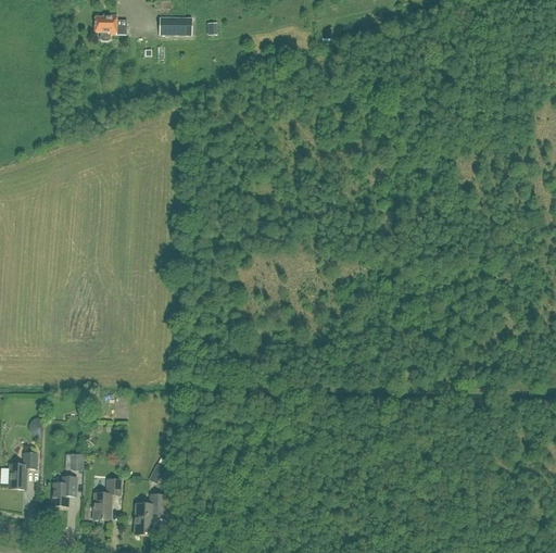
[(126,34),(127,27),(127,20),(116,19),(116,14),(109,14),(109,16),(95,15),(95,30),(101,30),(100,37),(102,39),(106,39),(109,37),(109,33),(116,34),(116,33),(126,34)]
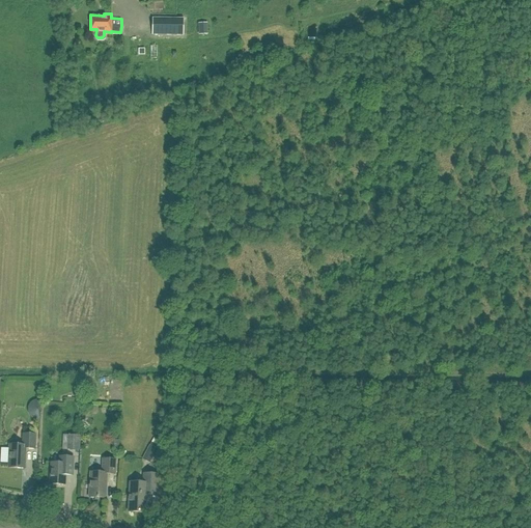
[(152,16),(151,32),(183,33),(184,17),(152,16)]
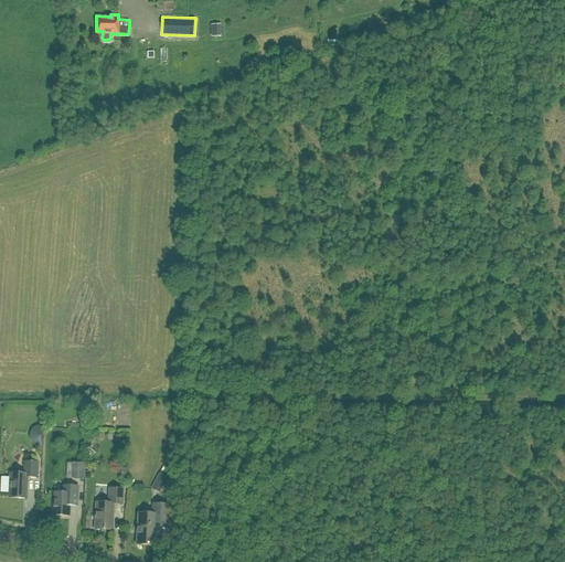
[(39,460),(25,459),(24,472),(11,470),(9,496),(27,496),(28,475),(38,476),(39,460)]
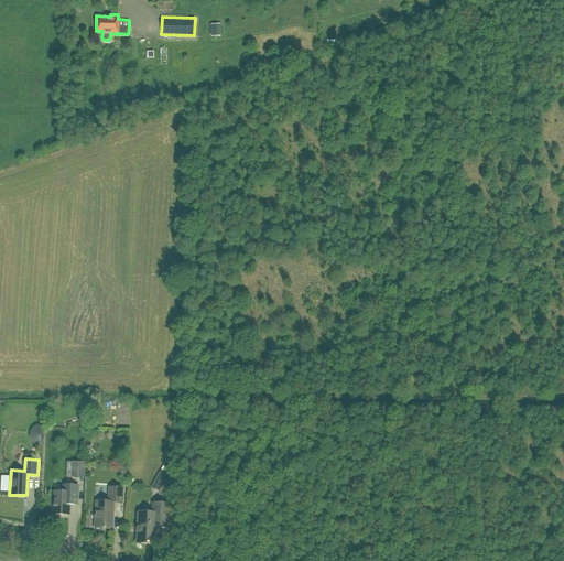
[(72,460),(71,475),(84,476),(85,461),(72,460)]
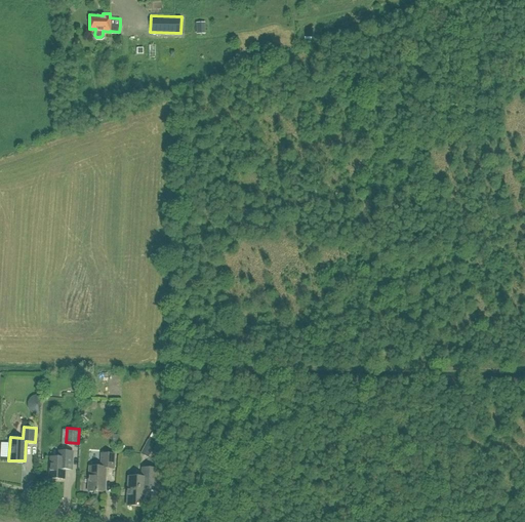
[(148,437),(140,451),(148,455),(152,447),(154,448),(157,442),(154,440),(156,437),(150,434),(148,437)]
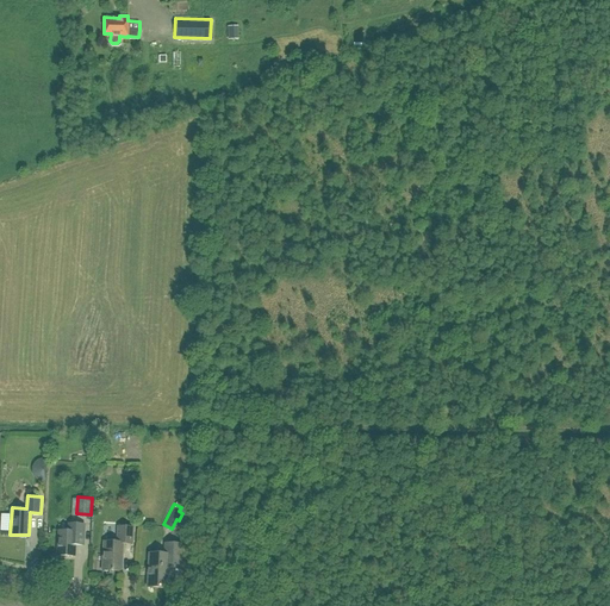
[(85,522),(69,522),(68,529),(58,529),(57,554),(75,555),(76,539),(83,539),(85,522)]
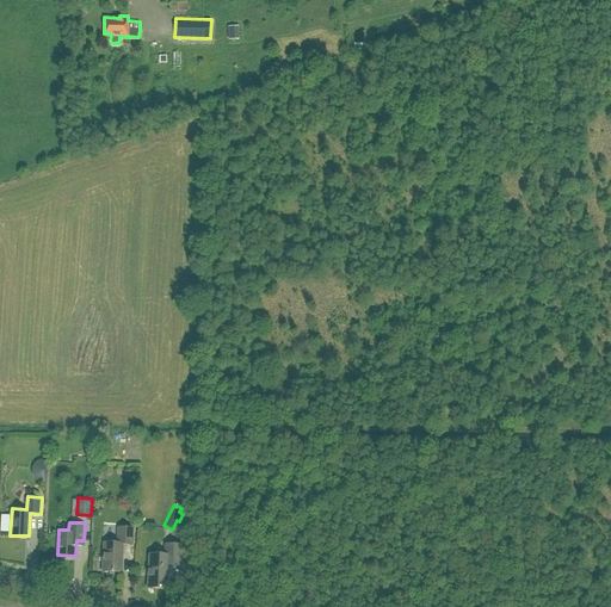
[(133,544),(134,526),(118,526),(118,542),(104,542),(103,569),(122,570),(123,543),(133,544)]
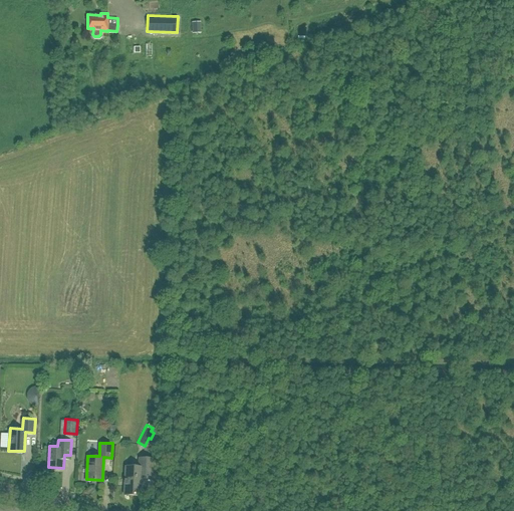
[(152,474),(153,457),(139,456),(139,465),(125,465),(123,493),(142,494),(143,484),(142,484),(142,479),(143,479),(143,471),(152,471),(152,474)]
